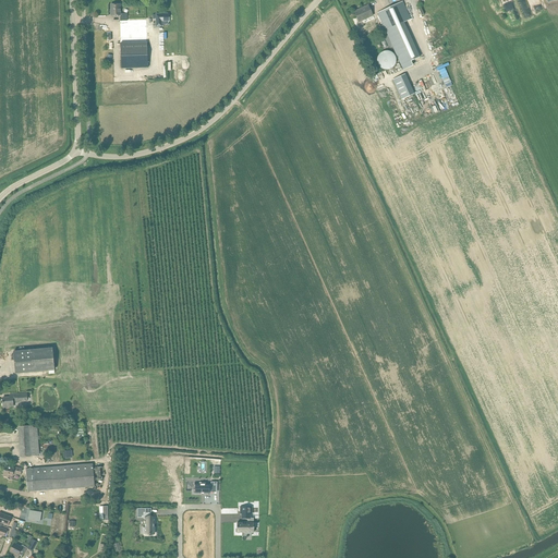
[(402,1),(377,13),(401,65),(403,70),(413,65),(411,61),(420,57),(404,23),(411,20),(402,1)]
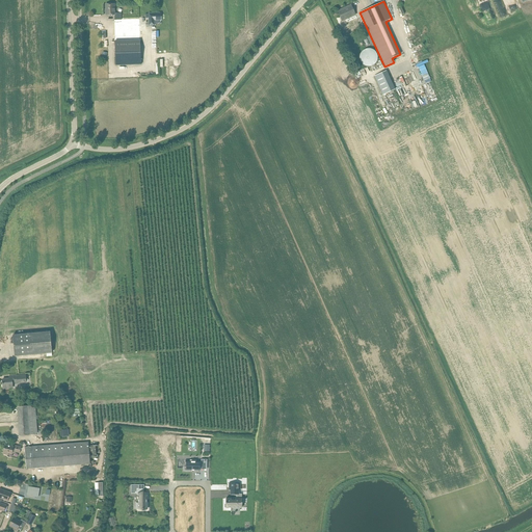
[(114,4),(106,4),(106,16),(114,15),(114,20),(114,22),(114,36),(115,36),(115,41),(139,40),(139,36),(139,33),(139,19),(122,20),(122,12),(114,14),(114,4)]
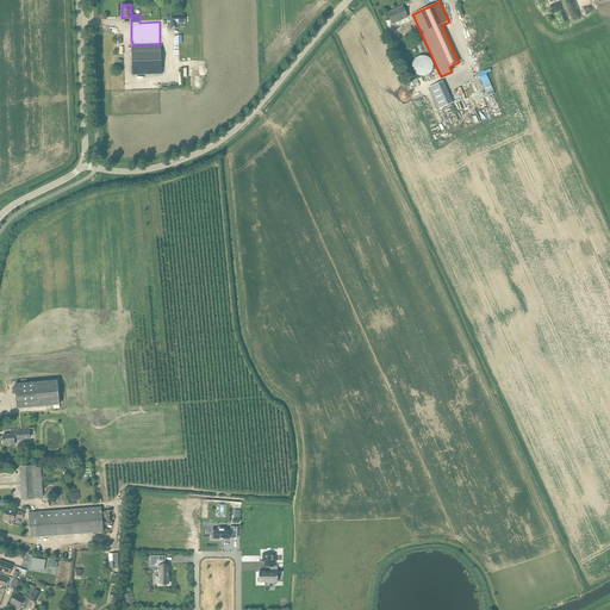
[(387,13),(390,18),(392,24),(408,17),(403,6),(387,13)]
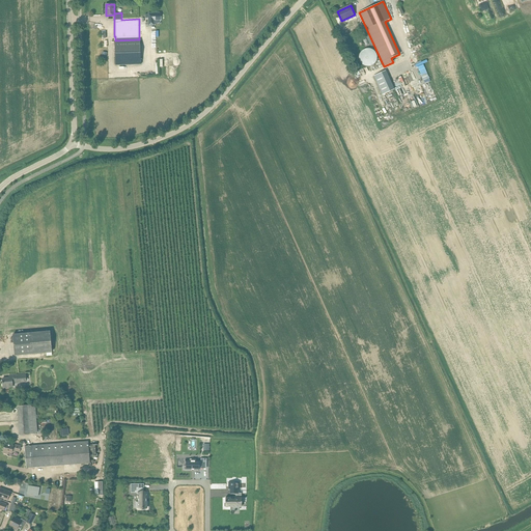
[(161,12),(148,14),(148,26),(155,25),(155,21),(162,21),(161,12)]
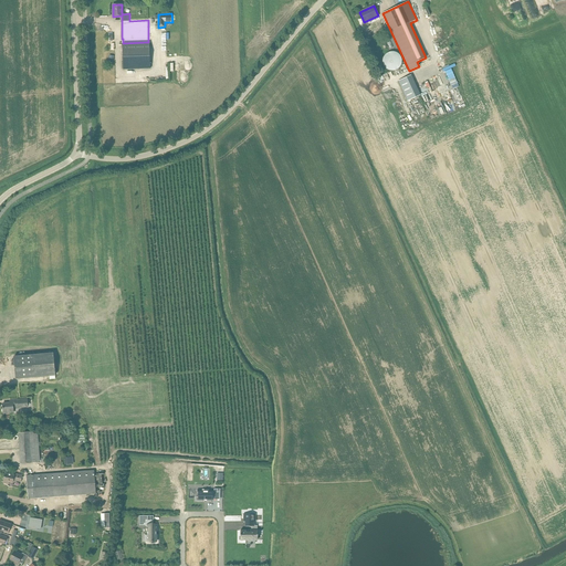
[(127,43),(122,44),(123,70),(150,69),(149,43),(127,43)]
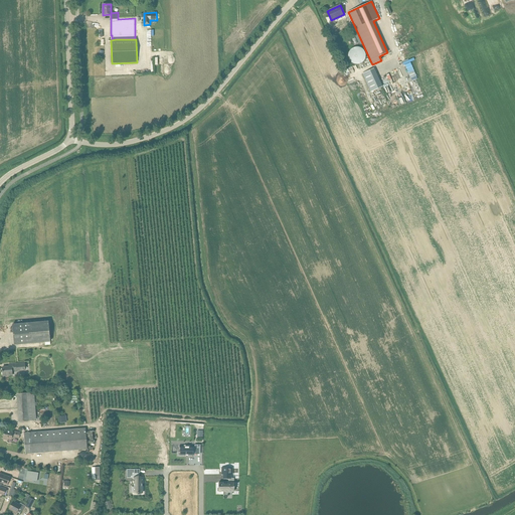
[(363,49),(362,48),(361,48),(361,47),(360,47),(359,47),(358,47),(357,47),(356,47),(355,47),(354,47),(353,47),(352,48),(351,48),(351,49),(350,50),(349,51),(349,52),(348,53),(348,54),(348,55),(348,56),(348,57),(349,58),(349,59),(349,60),(350,60),(350,61),(351,62),(352,62),(352,63),(353,63),(354,63),(355,64),(356,64),(357,64),(358,64),(359,64),(359,63),(360,63),(361,63),(362,62),(363,62),(363,61),(364,60),(365,59),(365,58),(365,57),(365,56),(365,55),(365,54),(365,53),(365,52),(364,51),(364,50),(363,49)]
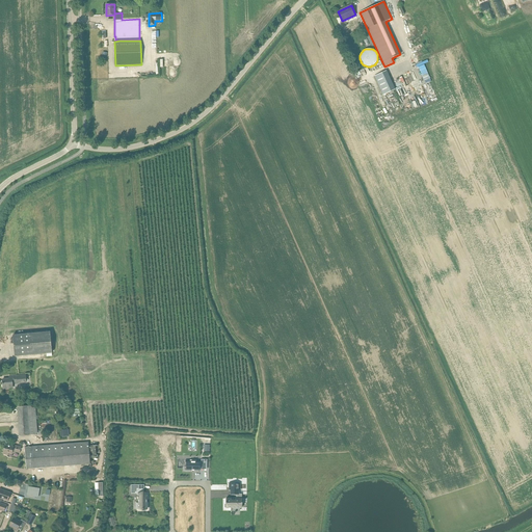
[(418,68),(420,73),(421,75),(427,73),(426,70),(424,64),(418,68)]
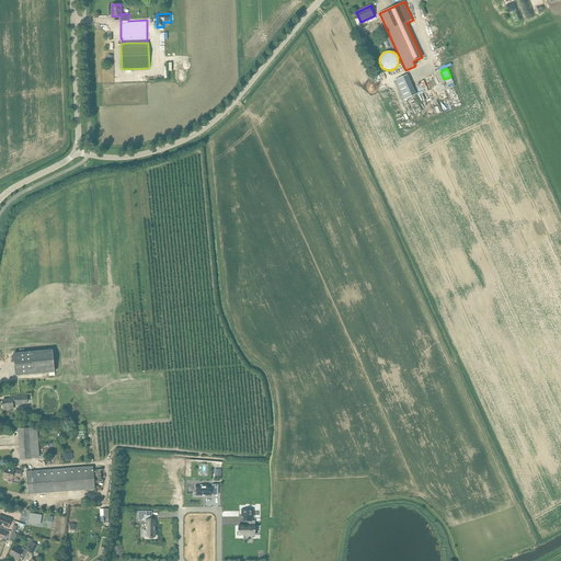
[(405,73),(395,78),(405,99),(415,94),(405,73)]
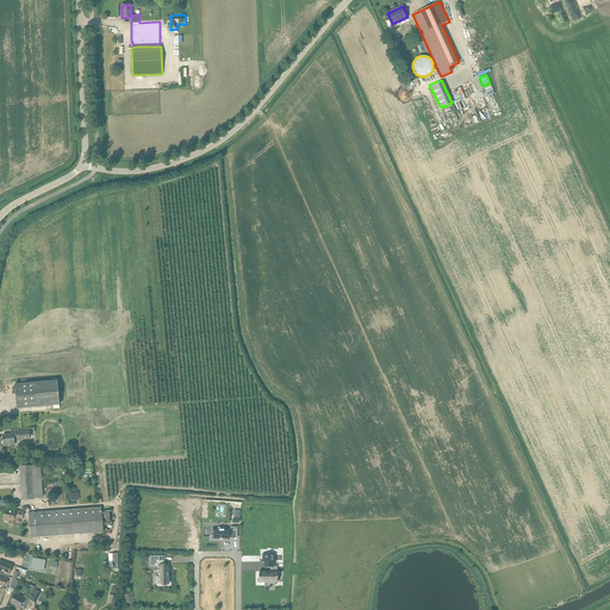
[(98,219),(80,221),(81,235),(99,234),(98,219)]
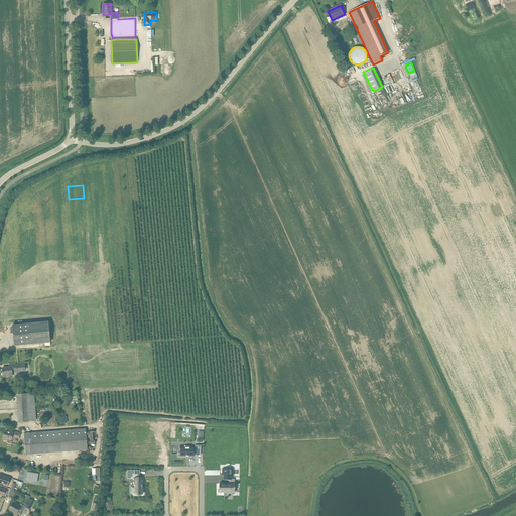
[(34,209),(39,199),(33,197),(31,200),(26,197),(21,209),(29,212),(31,208),(31,209),(32,208),(34,209)]
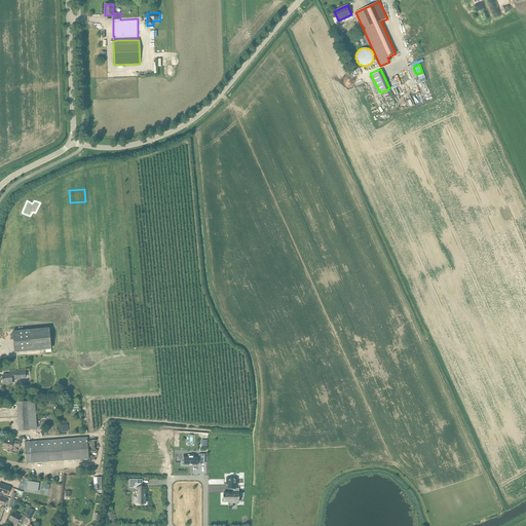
[(68,230),(68,235),(79,233),(79,226),(77,226),(77,219),(69,220),(69,226),(67,227),(68,230)]
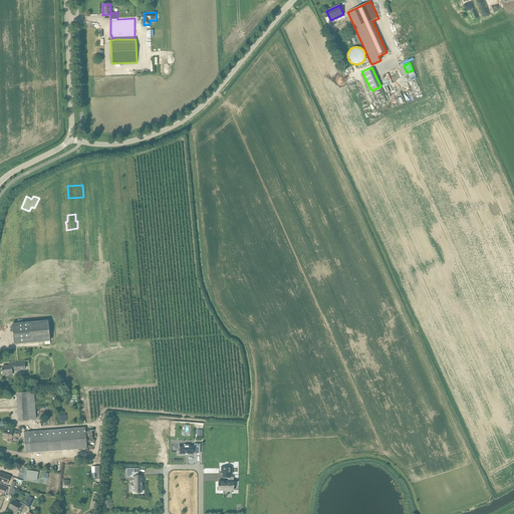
[(74,233),(67,234),(67,240),(64,241),(65,252),(69,252),(69,253),(73,253),(73,247),(72,247),(71,242),(75,241),(74,233)]
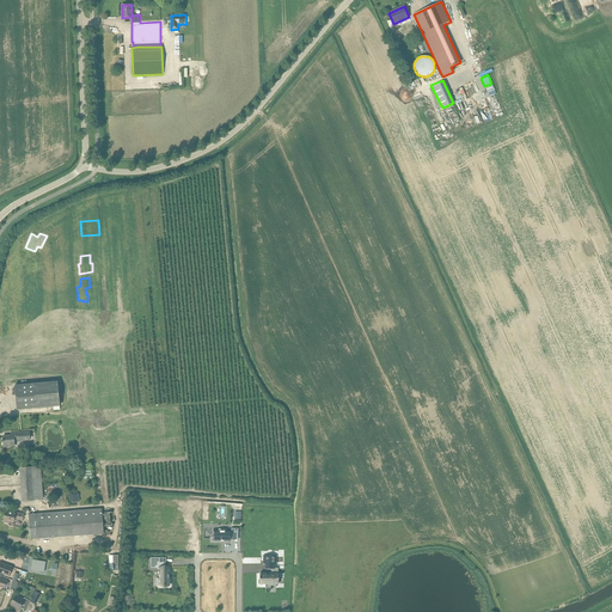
[(0,307),(0,317),(10,319),(11,310),(0,307)]
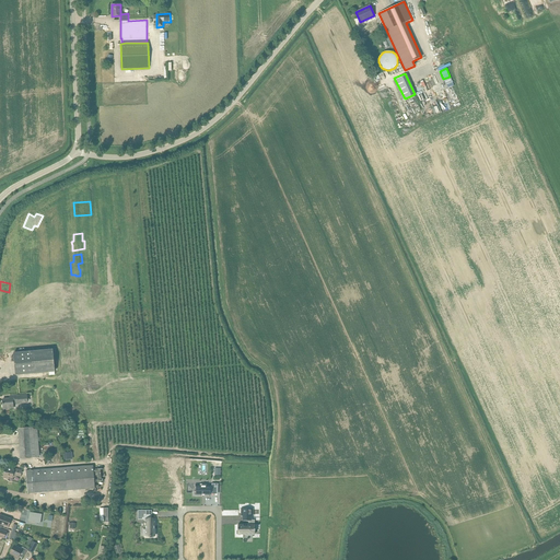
[(53,349),(14,352),(15,375),(48,372),(49,375),(55,375),(53,349)]
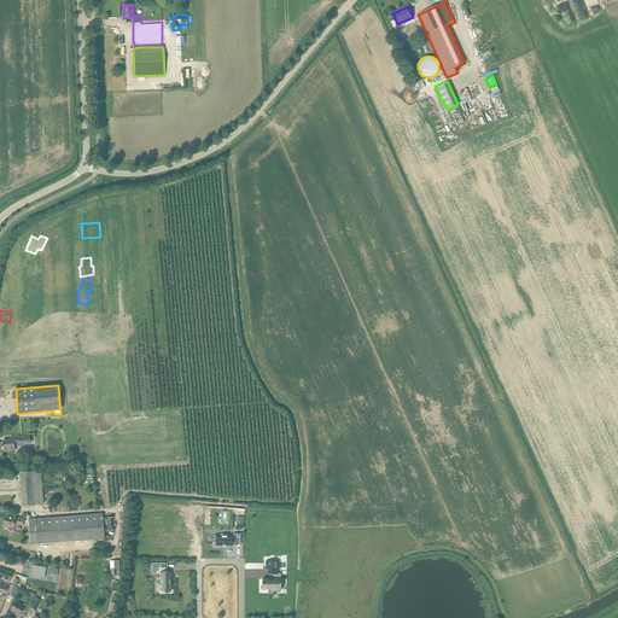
[(3,441),(4,452),(15,450),(15,444),(21,444),(21,445),(30,444),(30,436),(19,436),(11,437),(11,441),(3,441)]
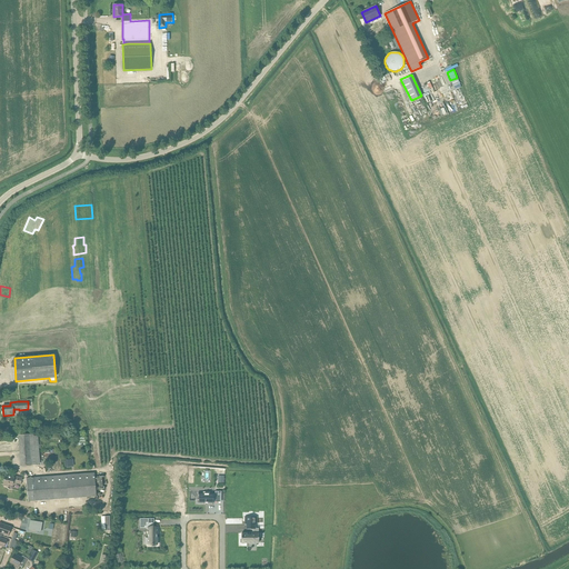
[(19,436),(21,466),(31,465),(40,463),(39,448),(41,448),(41,445),(39,445),(38,433),(33,435),(33,428),(29,429),(29,435),(19,436)]
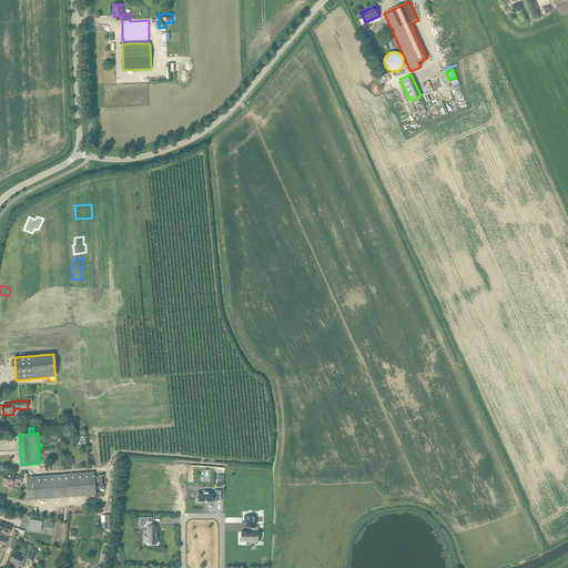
[(94,473),(27,477),(28,500),(95,495),(94,473)]
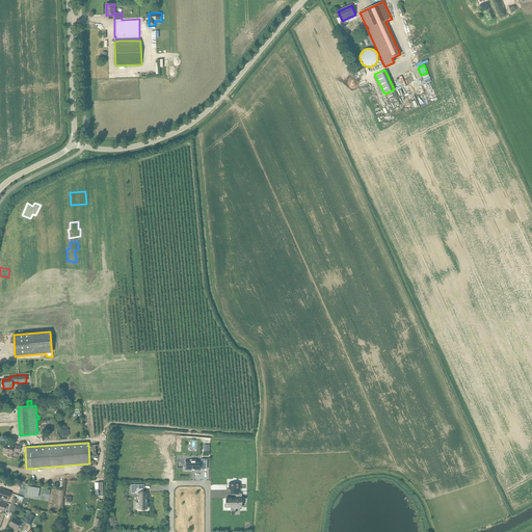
[(5,445),(3,454),(8,455),(8,453),(11,454),(12,451),(20,452),(21,447),(12,445),(11,447),(5,445)]
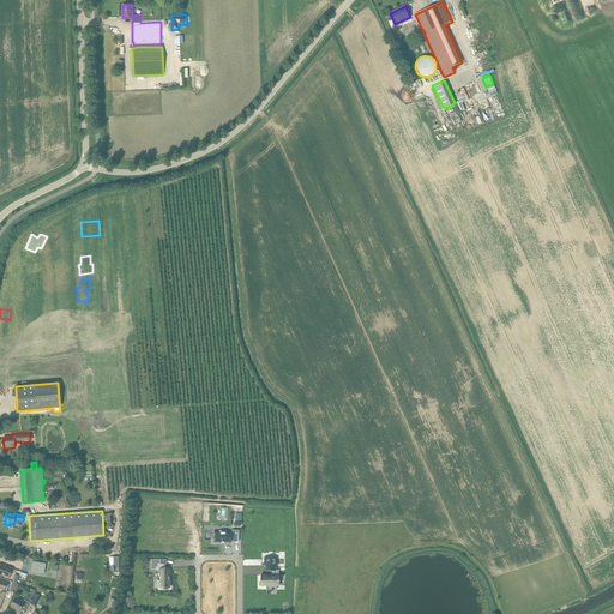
[(212,536),(212,543),(230,543),(230,537),(233,537),(233,536),(239,536),(239,530),(232,530),(232,534),(227,534),(227,531),(220,531),(220,534),(214,533),(214,536),(212,536)]
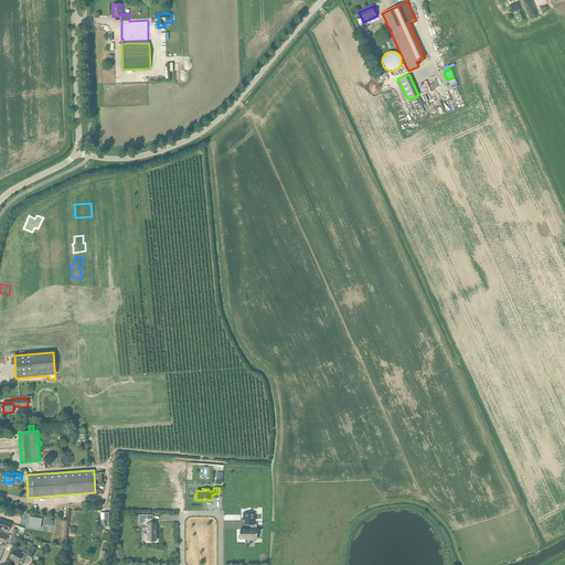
[(240,533),(240,535),(240,540),(257,540),(257,535),(257,533),(257,530),(257,524),(254,524),(254,521),(255,521),(255,513),(243,513),(243,521),(245,521),(245,525),(251,525),(251,530),(249,530),(249,531),(246,531),(246,530),(240,530),(240,533)]
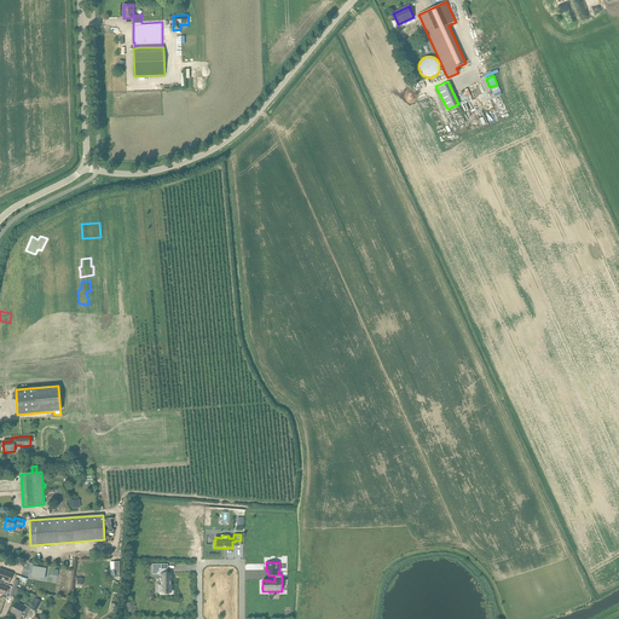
[(168,563),(152,563),(152,570),(152,574),(161,574),(161,593),(172,593),(172,584),(171,584),(171,582),(172,582),(172,574),(167,574),(167,570),(168,570),(168,563)]
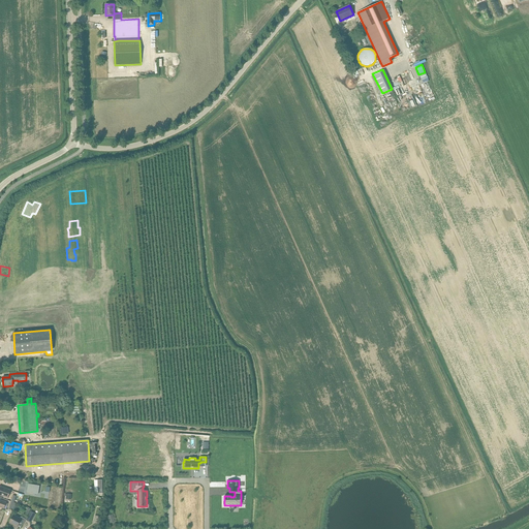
[(28,484),(27,493),(35,494),(36,490),(38,490),(39,486),(28,484)]
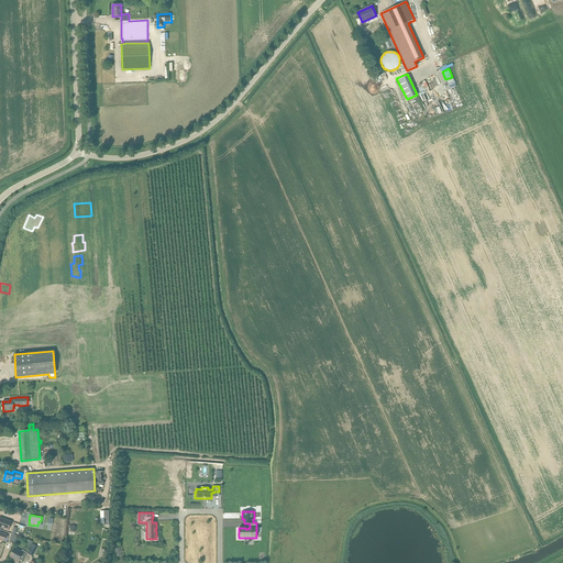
[(2,528),(9,530),(11,521),(0,517),(0,529),(1,530),(2,528)]
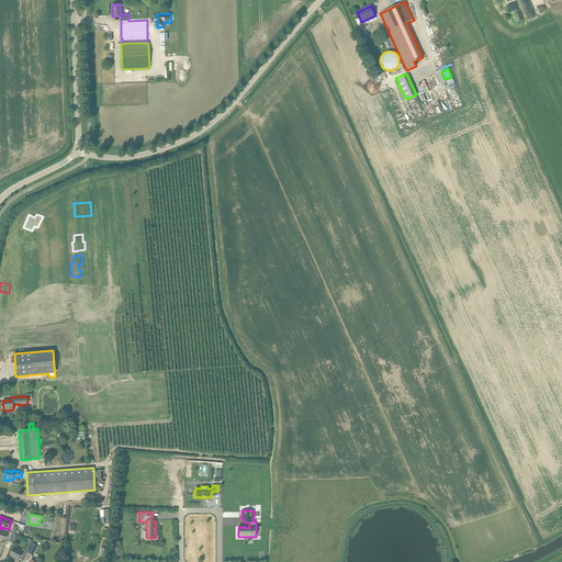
[(33,543),(27,552),(33,555),(37,546),(33,543)]
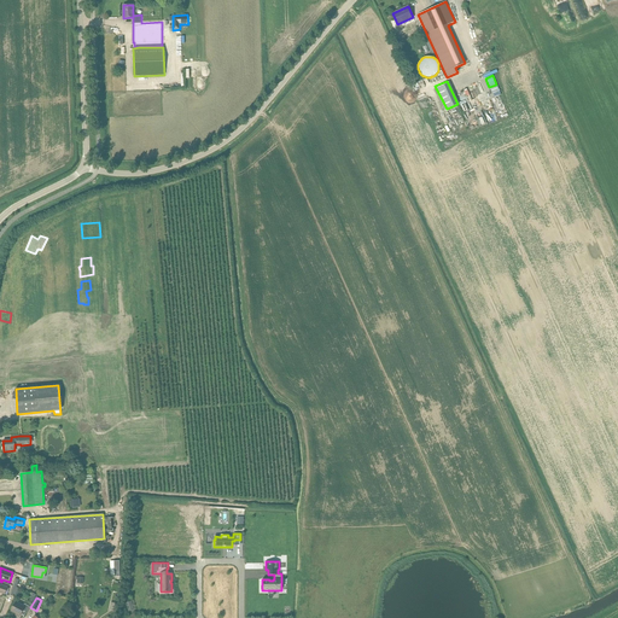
[(16,601),(13,606),(11,611),(18,614),(17,616),(19,617),(21,613),(24,616),(28,611),(29,606),(24,604),(23,606),(16,601)]
